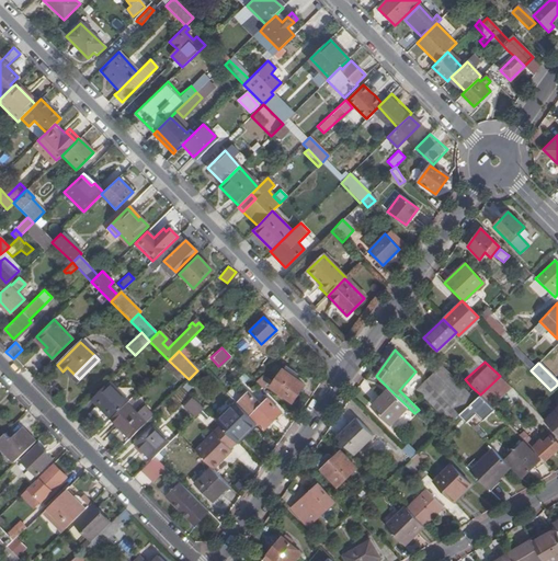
[(63,371),(70,379),(75,375),(67,367),(63,371)]
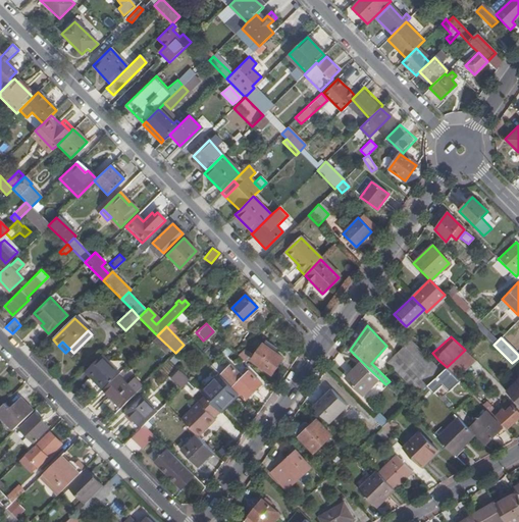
[(409,343),(396,355),(426,385),(447,367),(438,360),(432,366),(409,343)]
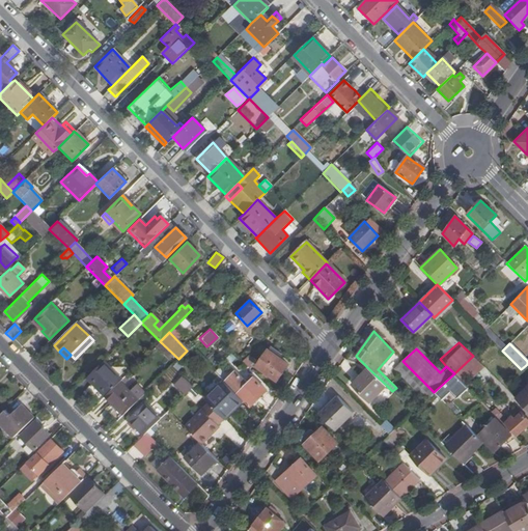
[(267,351),(255,366),(276,381),(287,365),(267,351)]
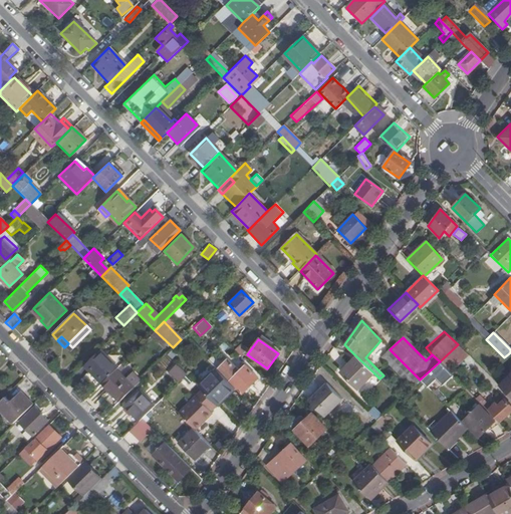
[(246,350),(239,343),(233,349),(240,356),(246,350)]
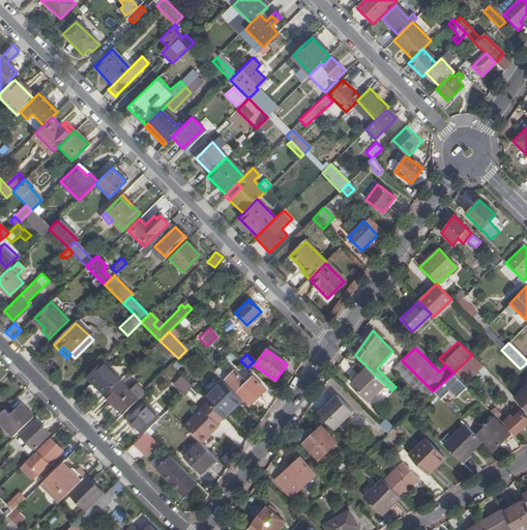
[(463,383),(482,365),(472,355),(454,373),(463,383)]
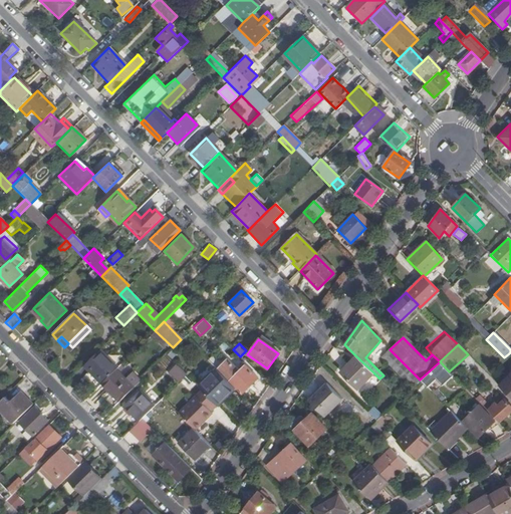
[(420,379),(390,349),(380,357),(410,388),(420,379)]
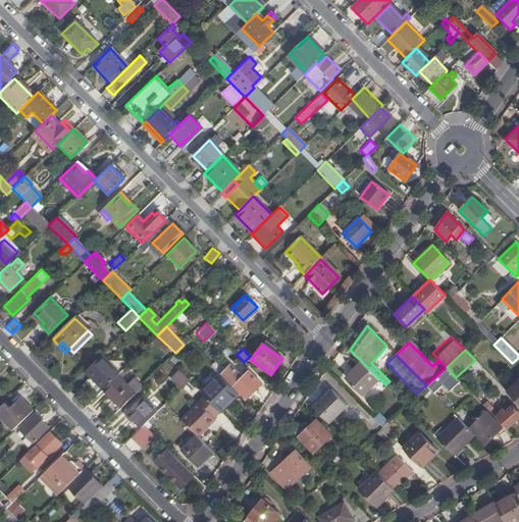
[(117,373),(100,356),(85,371),(102,389),(116,375),(117,373)]
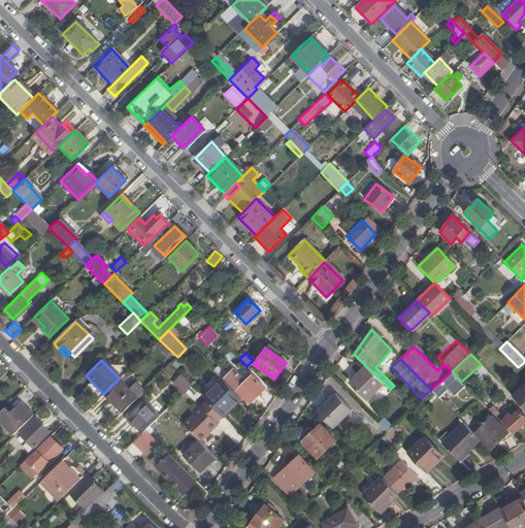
[(384,383),(365,365),(348,383),(366,400),(384,383)]
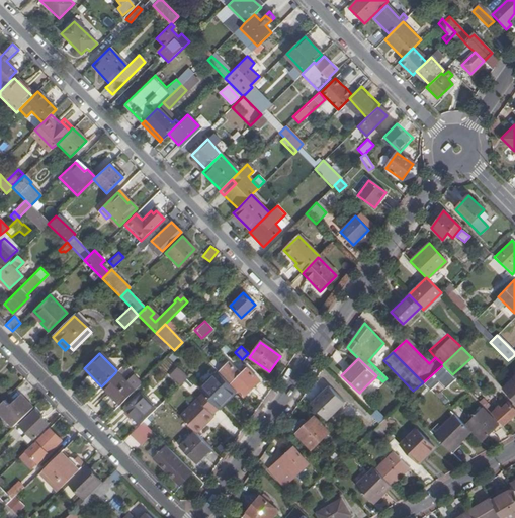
[(229,361),(218,372),(230,384),(231,383),(243,397),(258,381),(245,368),(241,373),(229,361)]
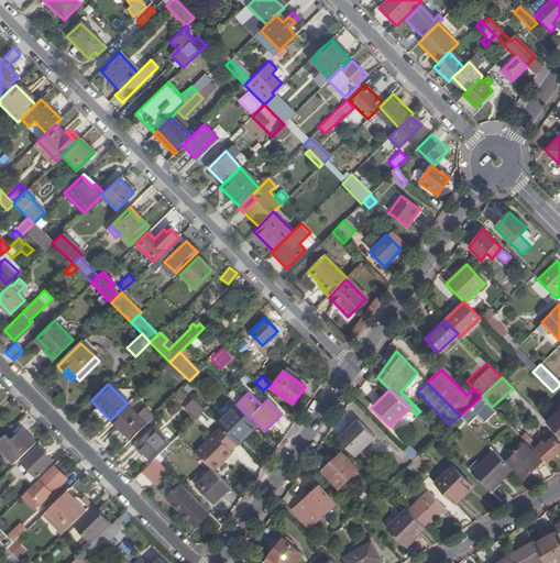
[(485,420),(495,410),(492,407),(482,396),(460,416),(467,423),(475,415),(476,416),(479,414),(485,420)]
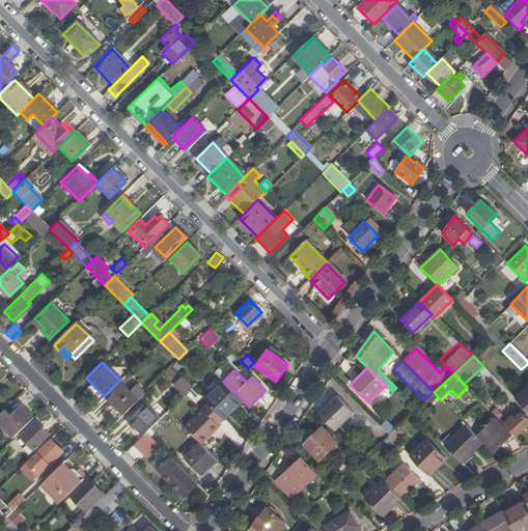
[(181,374),(170,384),(181,396),(191,387),(181,374)]
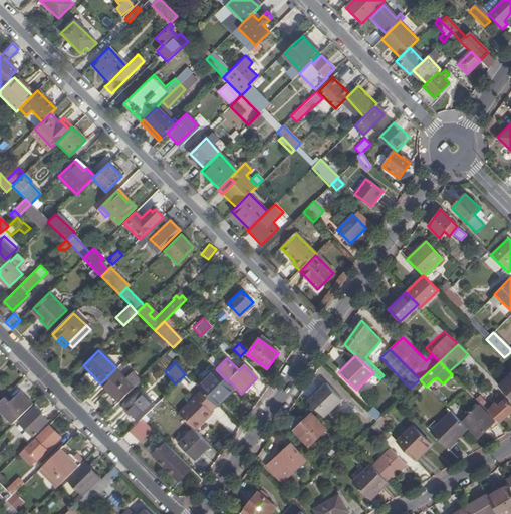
[(216,406),(234,389),(228,381),(216,369),(214,368),(197,386),(202,392),(216,406)]
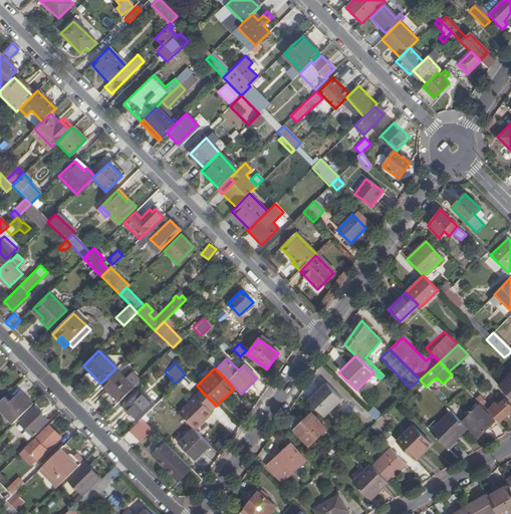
[(108,390),(119,400),(132,388),(114,369),(100,383),(107,391),(108,390)]
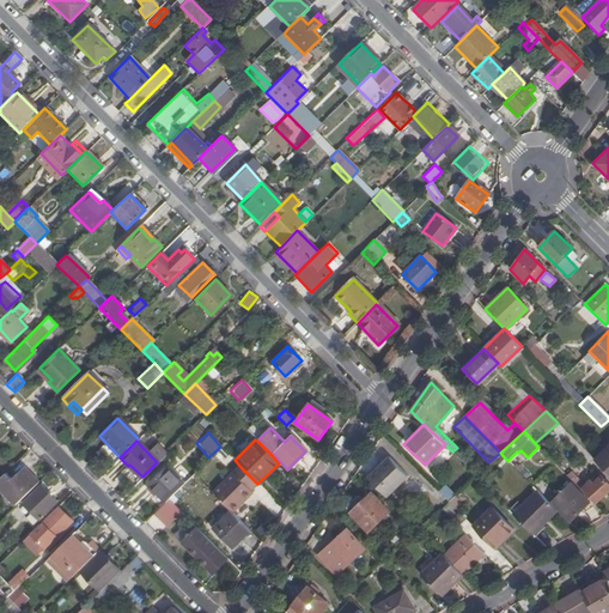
[(608,474),(608,443),(594,460),(608,474)]
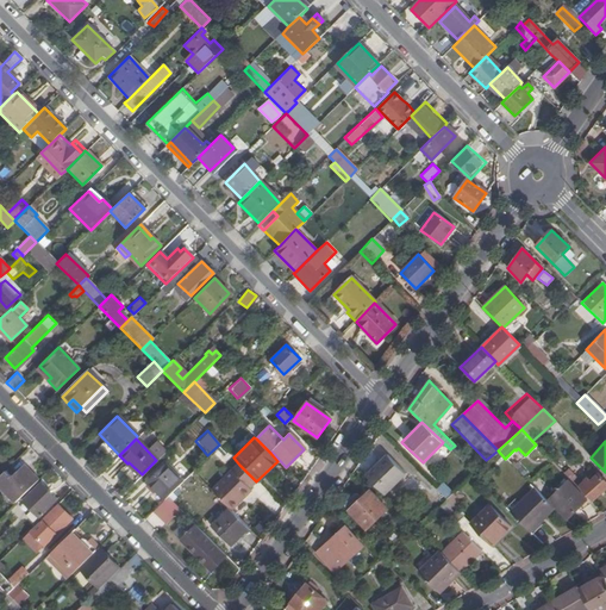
[(387,455),(366,477),(383,495),(405,474),(387,455)]
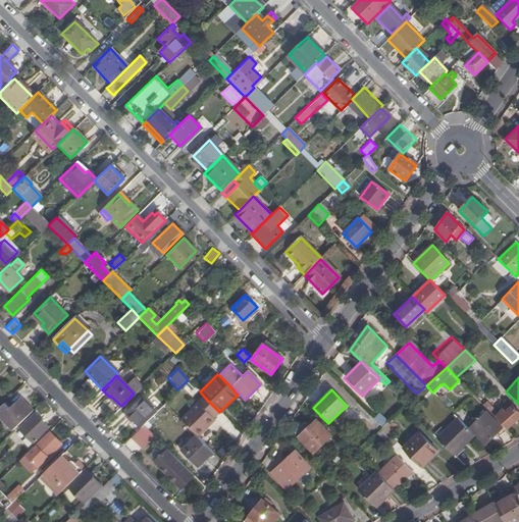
[(109,397),(119,408),(121,406),(110,396),(109,397)]
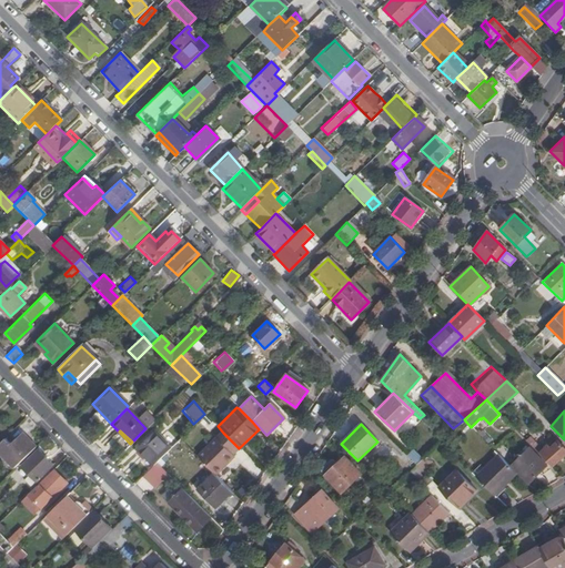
[(137,449),(152,465),(154,463),(170,448),(153,433),(137,449)]
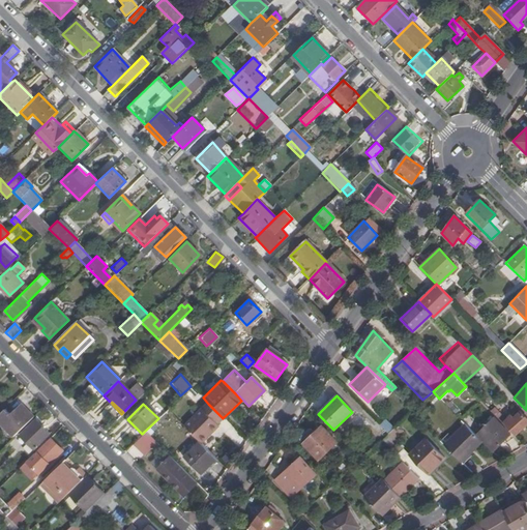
[(200,443),(224,420),(223,418),(208,404),(184,427),(199,441),(200,443)]
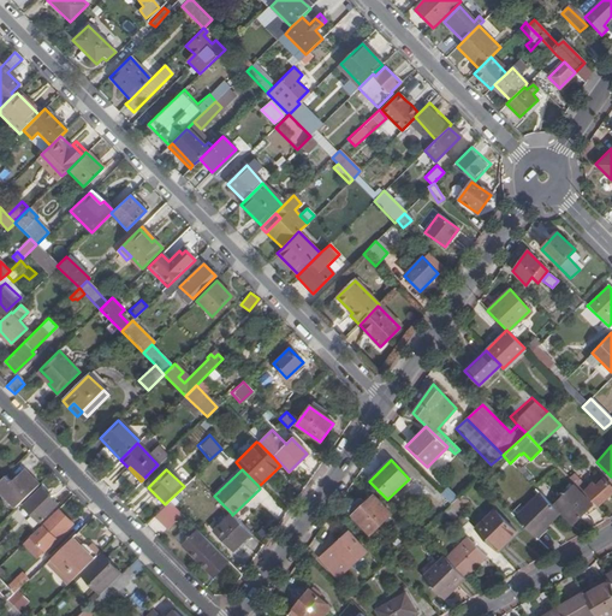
[(0,489),(17,507),(39,485),(24,471),(12,481),(5,474),(0,479),(0,489)]
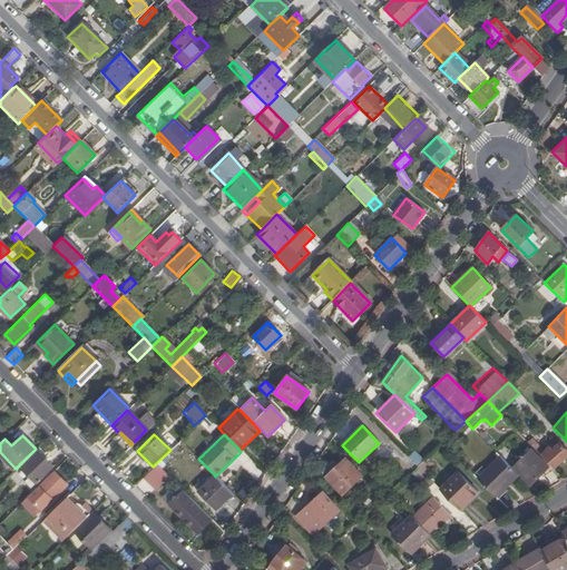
[(530,438),(527,441),(541,457),(543,455),(554,467),(566,453),(566,450),(558,442),(548,451),(546,449),(544,451),(530,438)]
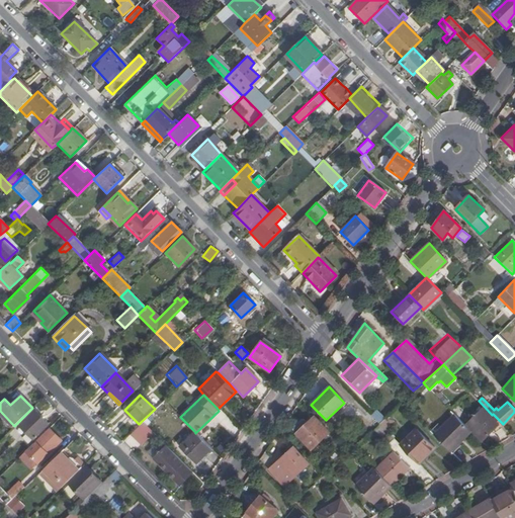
[(348,405),(342,411),(351,420),(357,414),(348,405)]
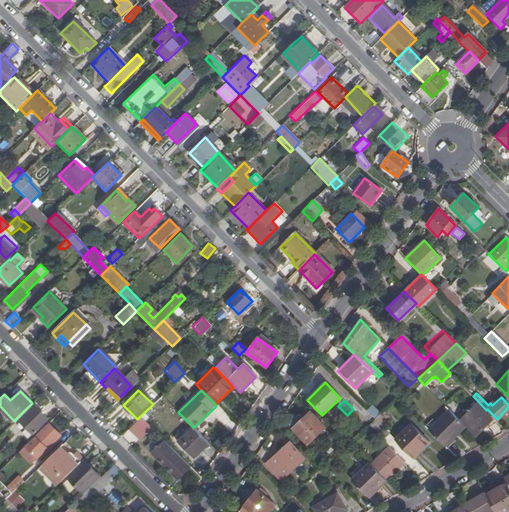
[(371,404),(365,411),(373,418),(379,411),(371,404)]
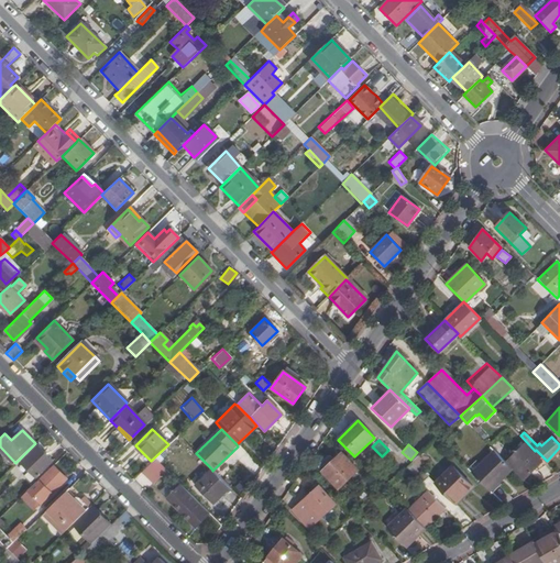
[(531,468),(539,461),(523,444),(516,451),(519,455),(508,464),(522,478),(531,468)]
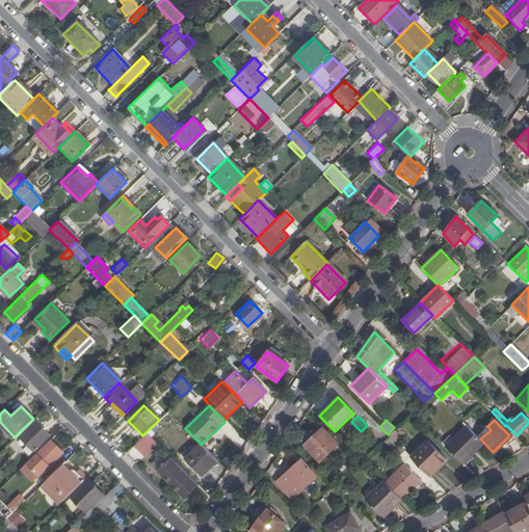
[(49,435),(35,422),(20,437),(33,451),(49,435)]
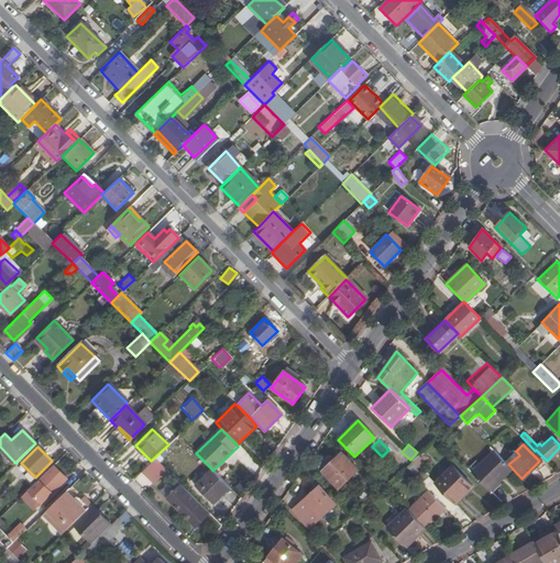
[(427,457),(421,451),(412,461),(417,466),(427,457)]
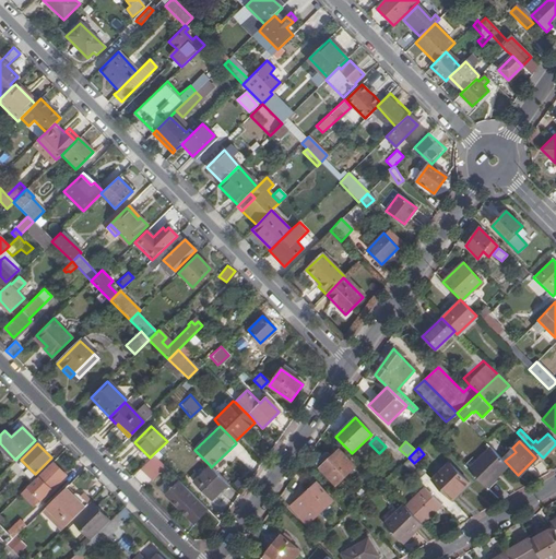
[(484,487),(507,465),(489,448),(476,460),(466,468),(474,477),(484,487)]
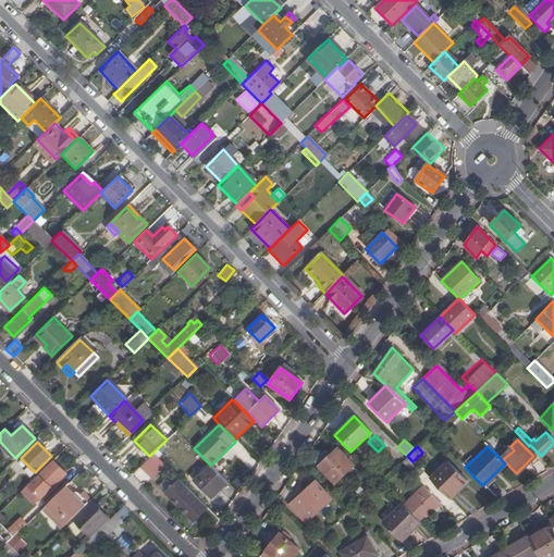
[(331,455),(318,466),(333,482),(353,466),(337,449),(331,455)]
